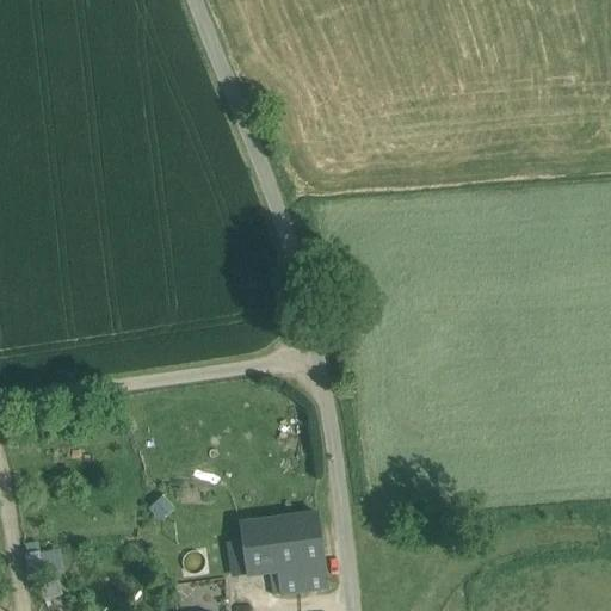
[(315,498),(259,504),(261,522),(318,514),(315,498)]
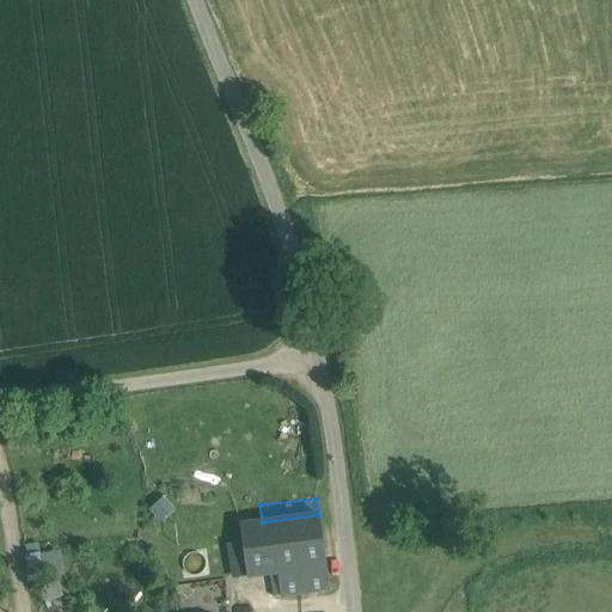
[(262,522),(242,525),(245,548),(250,577),(326,567),(318,515),(262,522)]
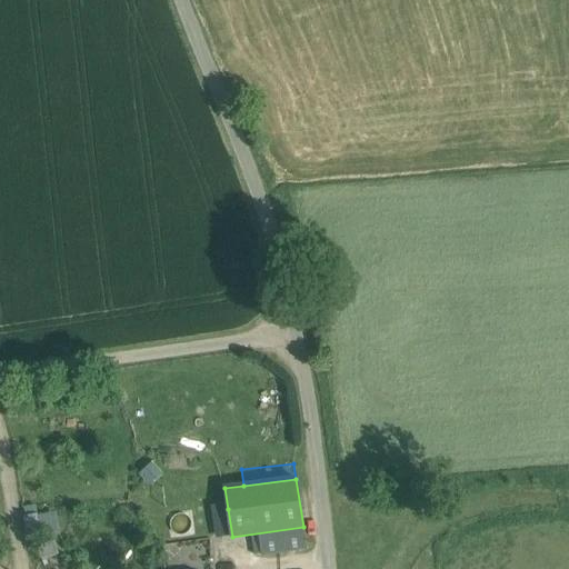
[(228,509),(215,511),(219,538),(232,537),(228,509)]
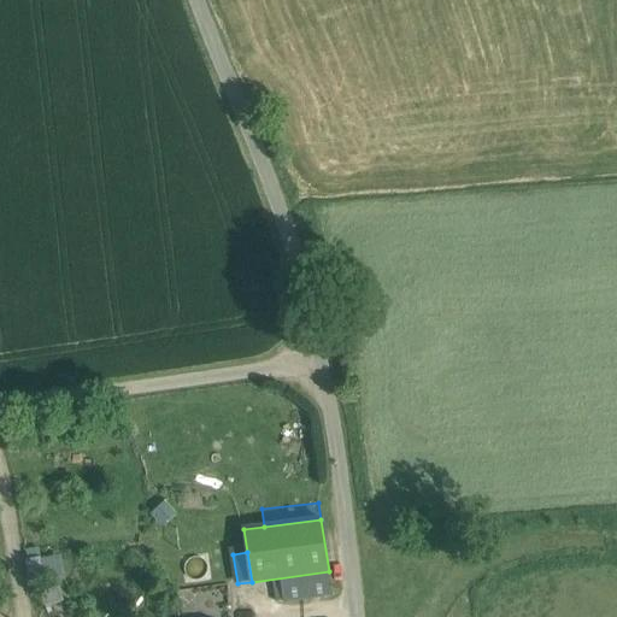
[(329,571),(252,582),(280,579),(283,601),(333,594),(329,571)]
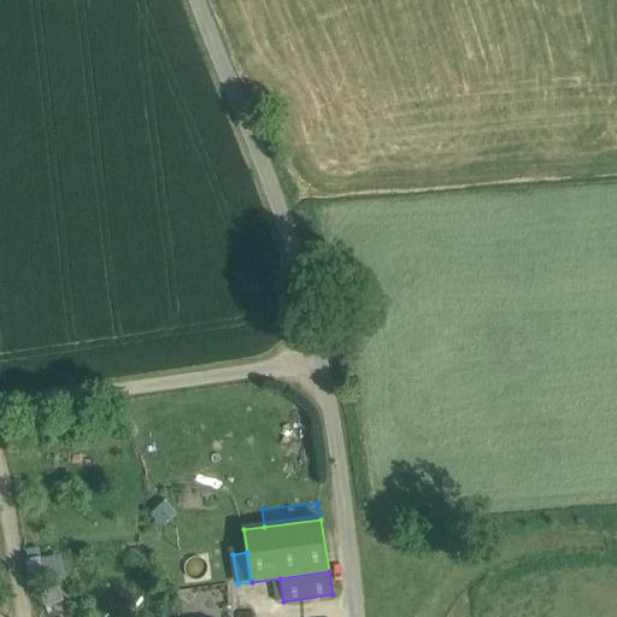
[(201,616),(203,593),(187,593),(186,616),(201,616)]
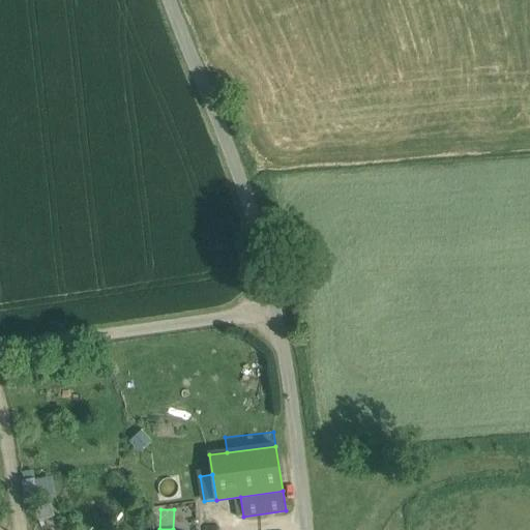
All buildings are outlined.
